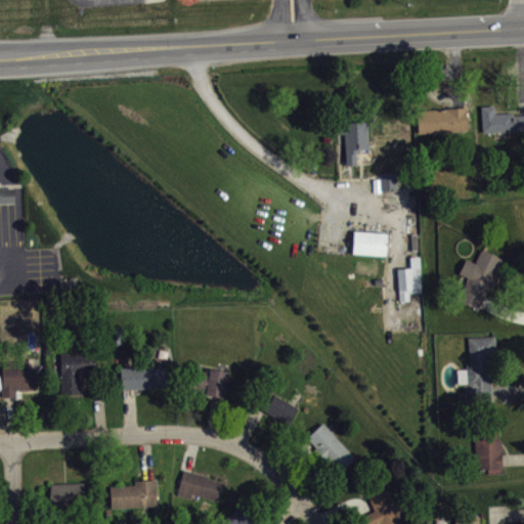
[(480,105),(482,132),(523,130),(523,114),(513,115),(513,113),(494,113),(494,105),(480,105)]
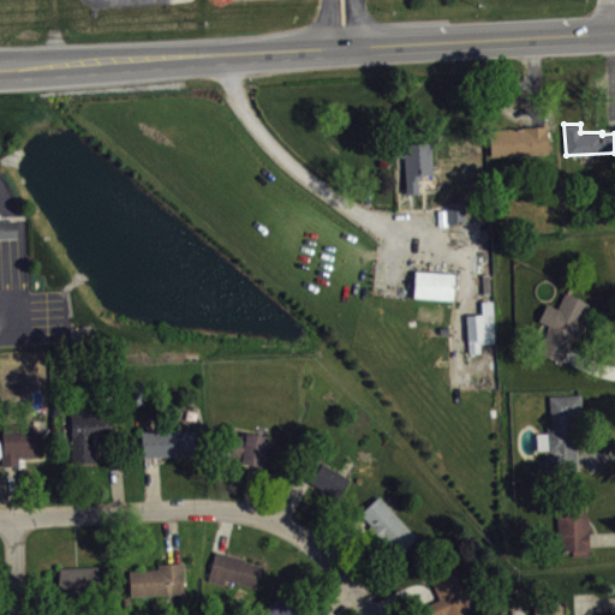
[(490,155),(549,153),(547,125),(488,129),(490,155)]
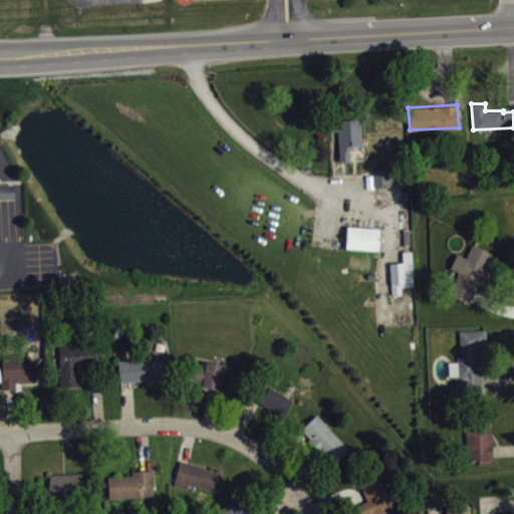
[(338,162),(337,133),(336,131),(330,131),(330,122),(337,122),(337,120),(359,119),(361,146),(352,146),(352,150),(348,150),(349,162),(338,162)]
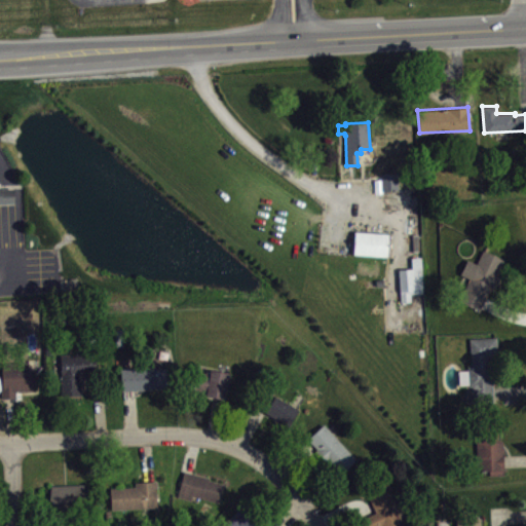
[(386,196),(401,196),(400,178),(385,179),(386,196)]
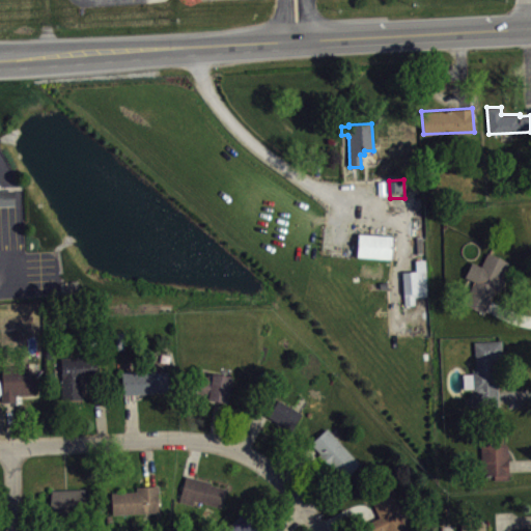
[(0,191),(14,190),(15,205),(0,205),(0,191)]
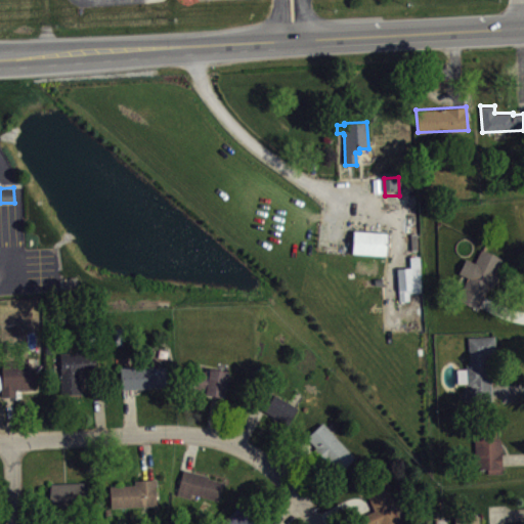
[(353,230),(352,252),(386,256),(388,232),(353,230)]
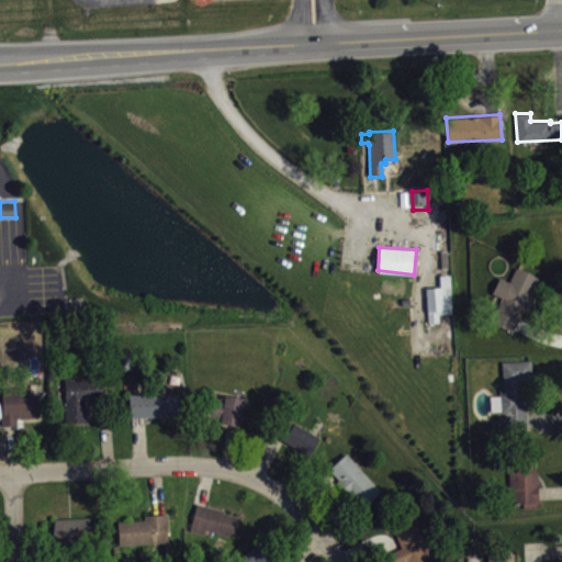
[(516,267),(509,282),(498,278),(492,293),(501,298),(491,318),(513,332),(540,278),(516,267)]
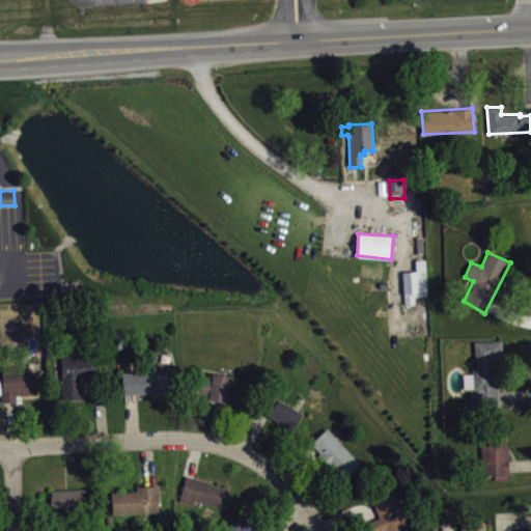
[(401,272),(404,305),(415,305),(415,297),(426,296),(424,259),(415,260),(416,271),(401,272)]
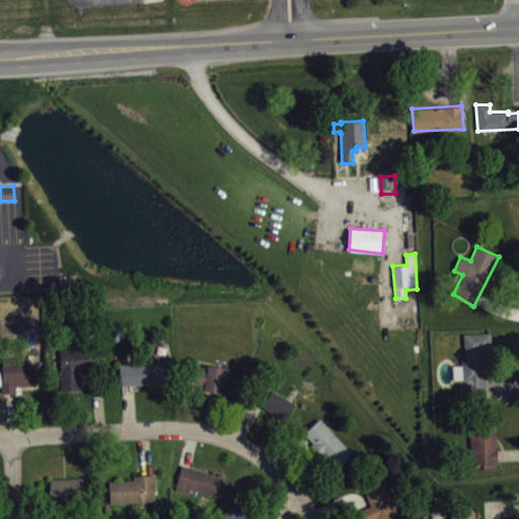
[(491,341),(490,332),(462,335),(465,361),(461,361),(461,365),(452,365),(453,379),(462,379),(463,394),(487,391),(485,349),(492,349),(491,341)]
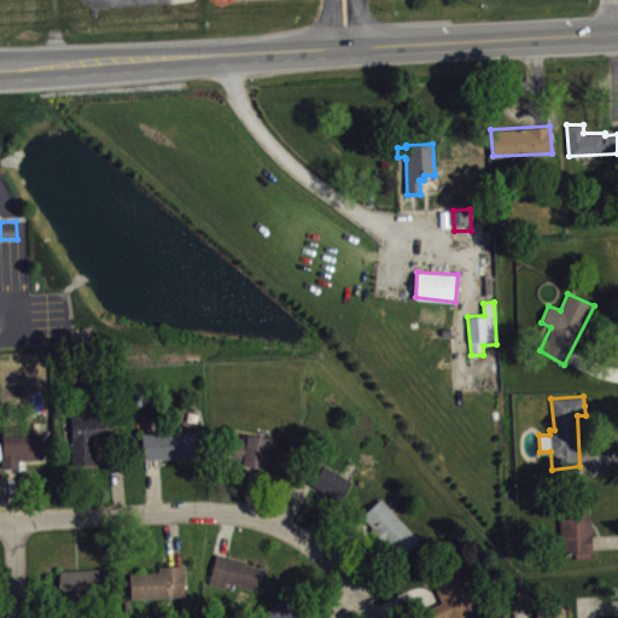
[(73,465),(70,417),(110,415),(112,437),(94,439),(95,464),(73,465)]
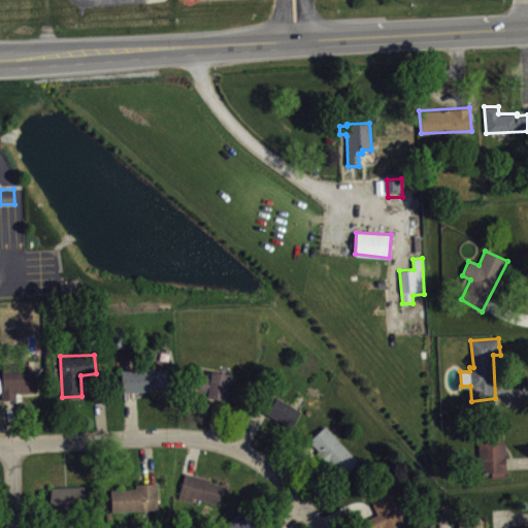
[(0,391),(1,400),(15,399),(15,393),(35,392),(33,371),(28,371),(27,363),(1,364),(2,391),(0,391)]
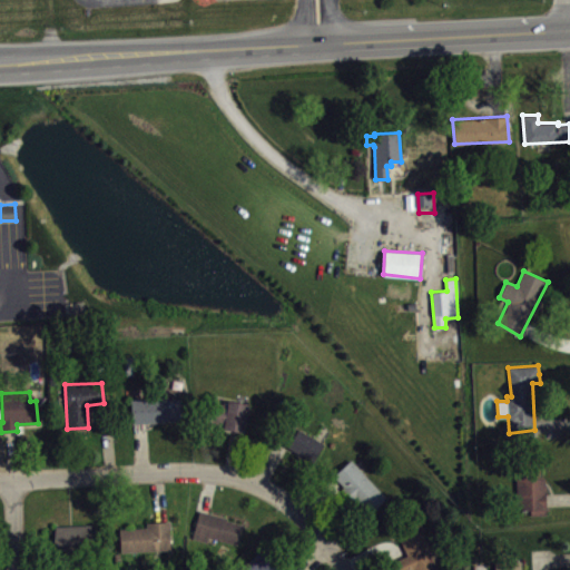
[(131,423),(130,400),(159,397),(159,400),(179,399),(180,419),(161,420),(161,422),(131,423)]
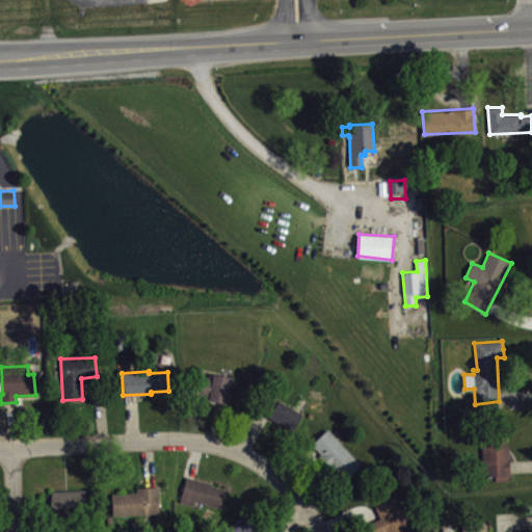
[(211,377),(212,373),(232,377),(227,403),(208,401),(208,399),(189,395),(195,374),(211,377)]
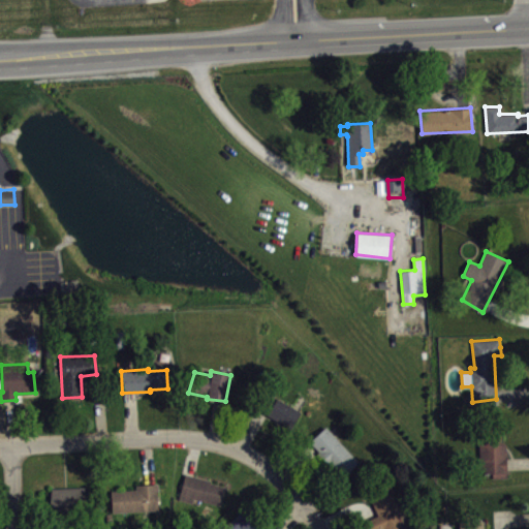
[(301,411),(290,428),(252,407),(263,391),(301,411)]
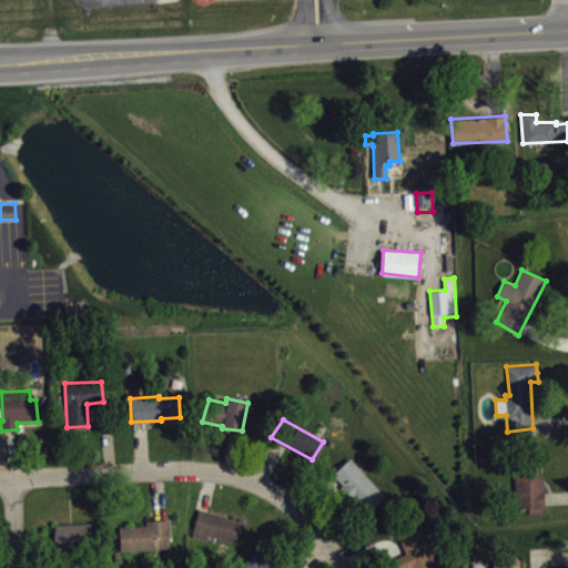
[(350,457),(332,474),(342,485),(340,487),(351,498),(354,495),(367,509),(383,496),(350,457)]
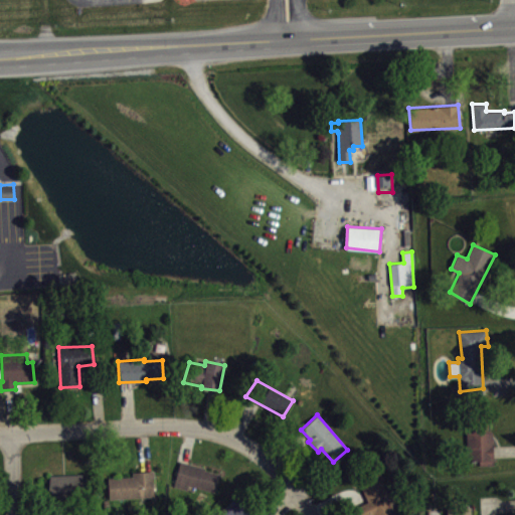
[(493,466),(478,466),(478,461),(467,461),(466,418),(488,417),(488,431),(492,431),(493,466)]
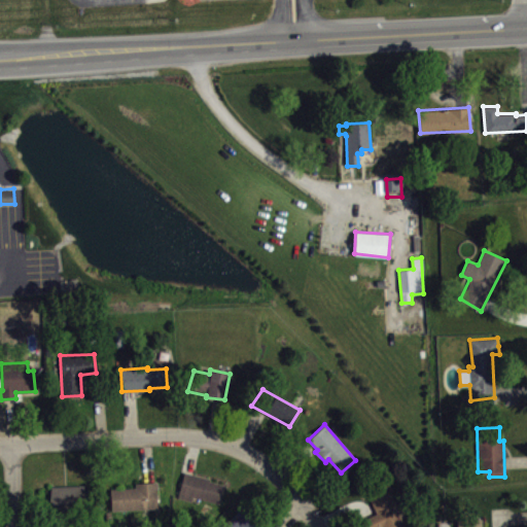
[(184,471),(177,497),(191,501),(192,496),(219,504),(224,486),(208,481),(209,479),(184,471)]
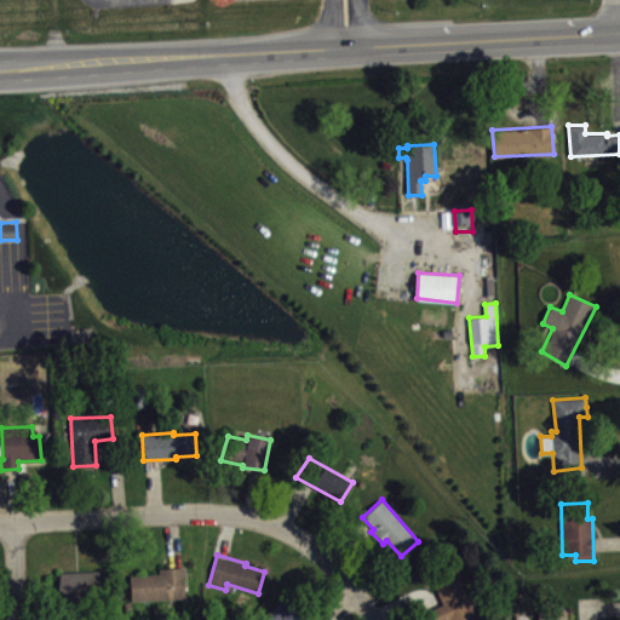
[(130,575),(131,601),(185,598),(183,567),(160,568),(160,574),(130,575)]
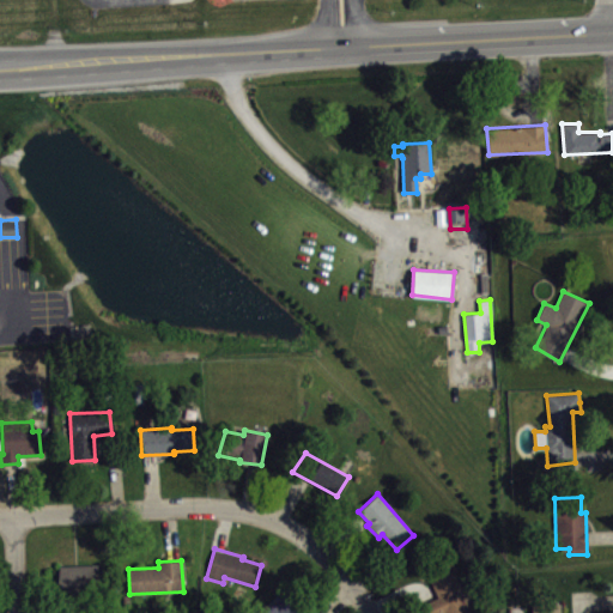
[(473,612),(469,612),(424,612),(420,605),(437,598),(428,576),(453,564),(473,612)]
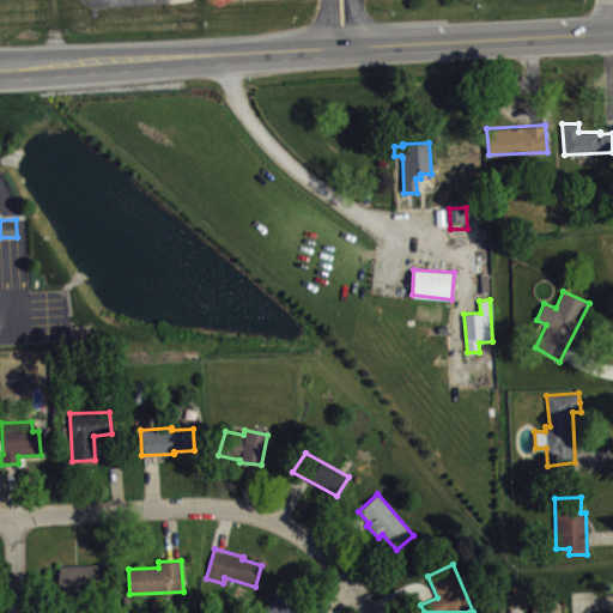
[(59,566),(60,593),(101,590),(98,565),(59,566)]
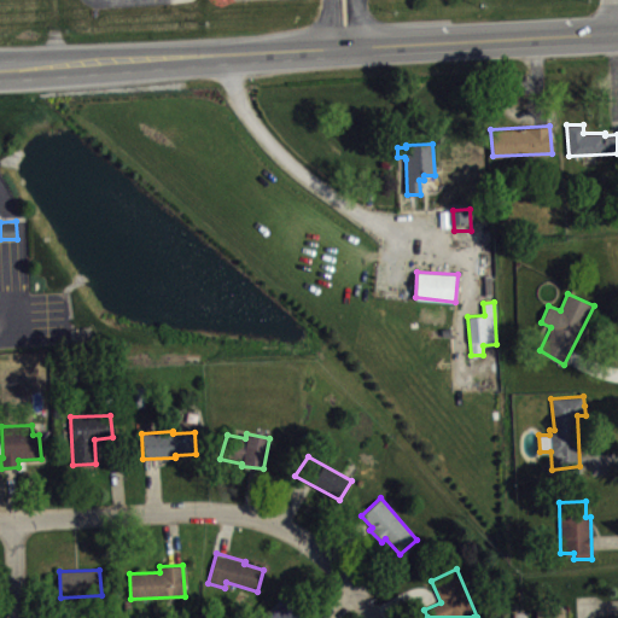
[(263,617),(262,616),(285,594),(309,617),(263,617)]
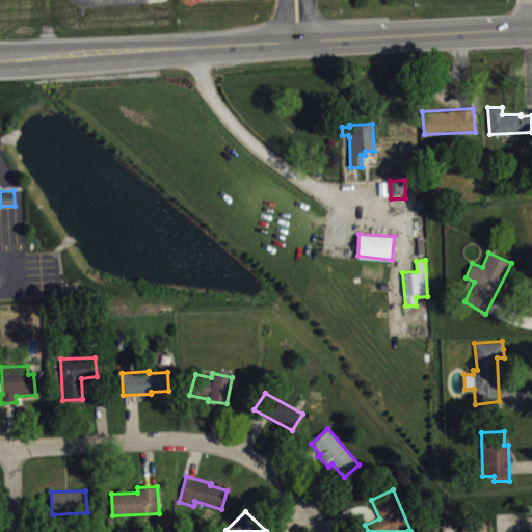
[(460,525),(460,531),(485,531),(485,523),(460,525)]
